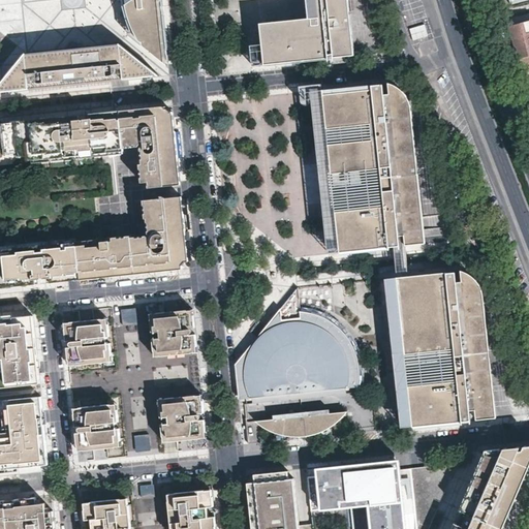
[(141,44),(147,51),(166,66),(159,0),(123,0),(124,7),(126,14),(129,23),(132,30),(135,37),(141,44)]
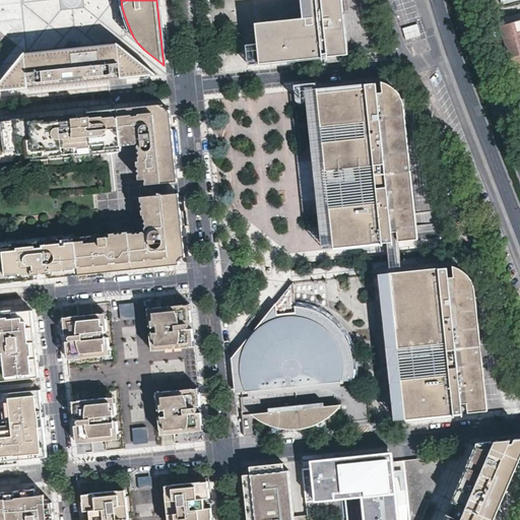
[(303,0),(306,19),(256,24),(258,45),(260,65),(323,58),(323,53),(327,52),(328,58),(346,56),(342,15),(335,16),(335,13),(342,13),(340,0),(303,0)]
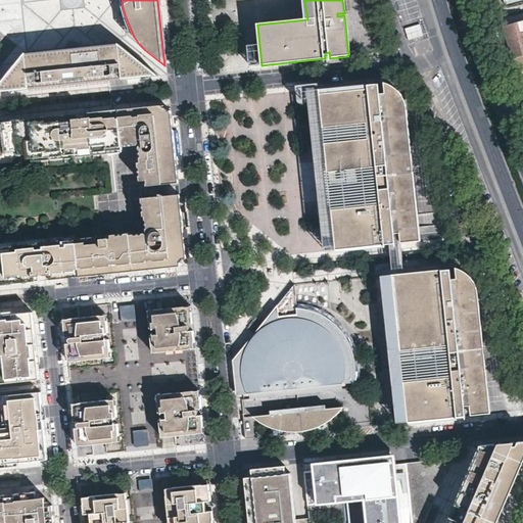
[(522,55),(522,19),(503,25),(507,39),(497,42),(501,48),(505,60),(522,55)]
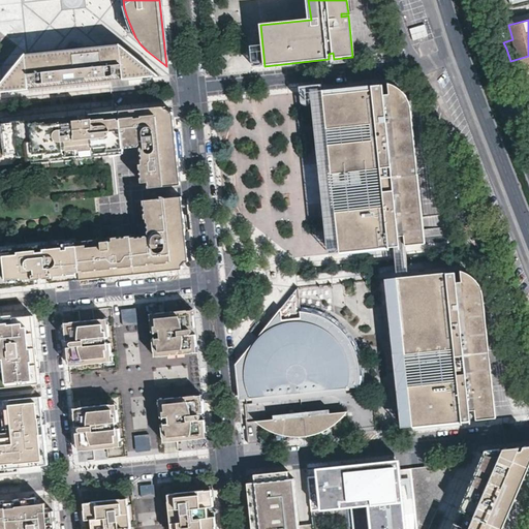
[(512,39),(508,25),(498,28),(503,42),(512,39)]
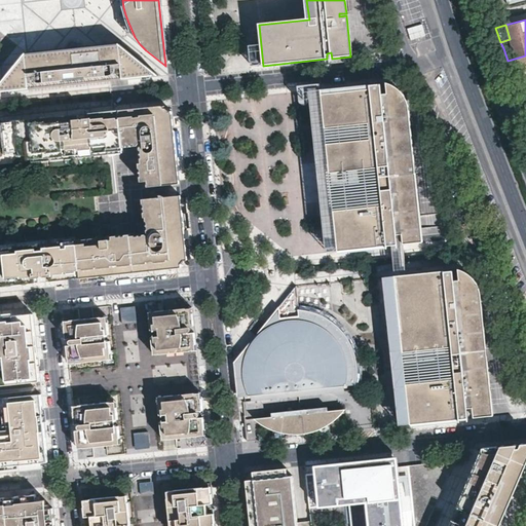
[(26,53),(0,86),(0,92),(157,76),(119,45),(74,49),(26,53)]
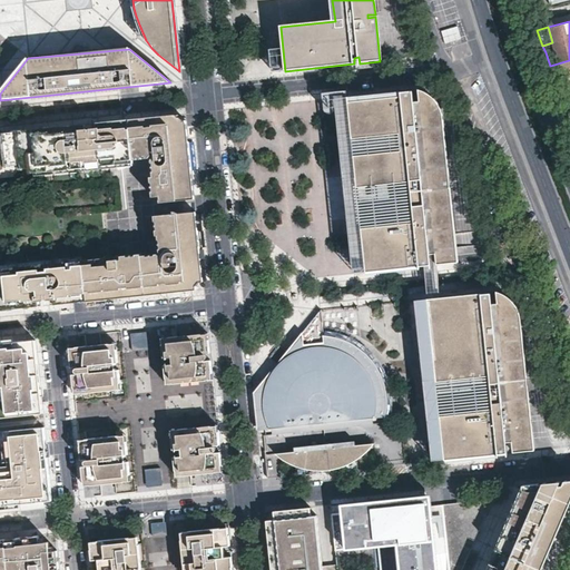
[(285,71),(283,49),(271,50),(273,72),(285,71)]
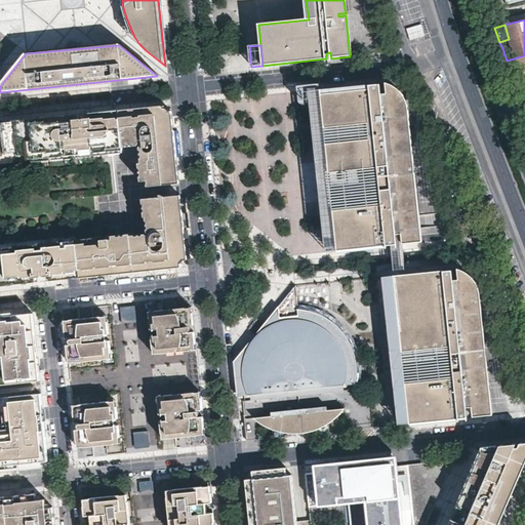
[(520,58),(508,62),(511,72),(523,68),(520,58)]
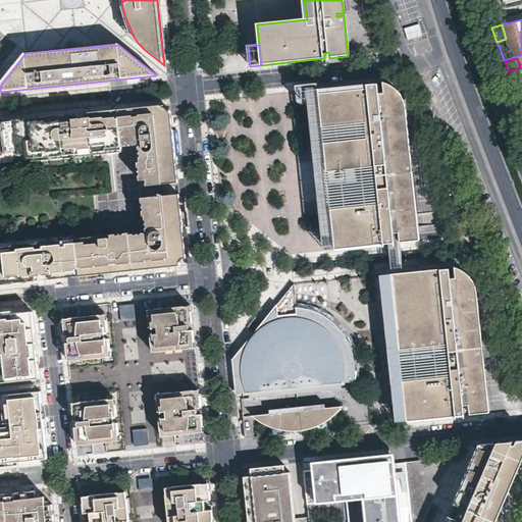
[(318,89),(325,158),(374,154),(378,194),(371,195),(329,199),(333,250),(370,246),(388,244),(401,243),(418,241),(409,162),(403,103),(402,100),(400,97),(397,93),(393,89),(387,85),(384,83),(382,83),(383,93),(378,94),(377,83),(318,89)]
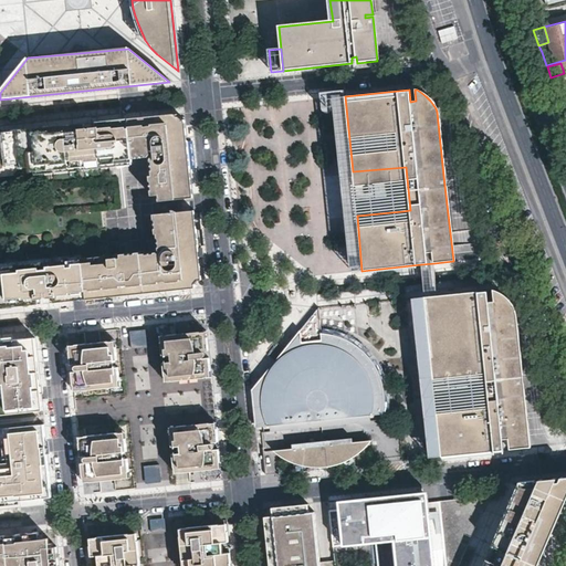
[(345,96),(333,98),(350,272),(362,271),(357,216),(354,186),(353,171),(345,96)]
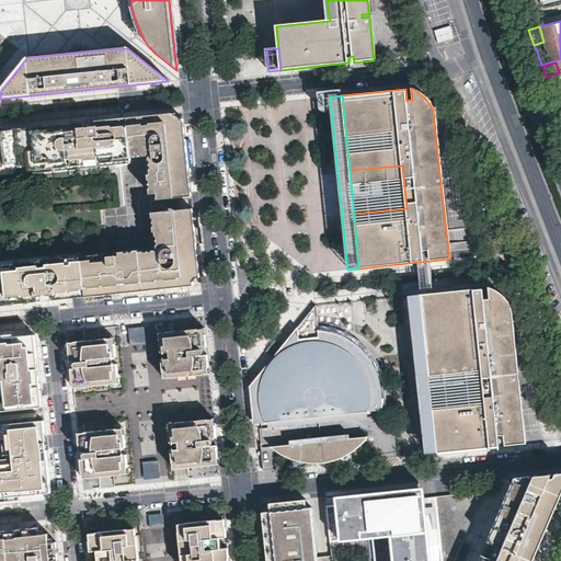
[(27,128),(0,132),(0,161),(9,161),(9,164),(25,162),(25,167),(33,165),(33,169),(52,167),(68,164),(78,163),(99,161),(109,161),(125,159),(126,161),(148,159),(150,176),(148,176),(150,196),(158,195),(158,202),(191,198),(190,192),(181,113),(141,117),(27,128)]
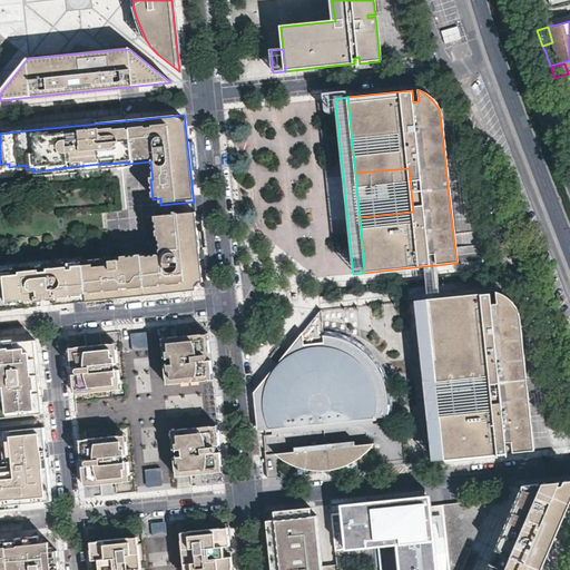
[(409,168),(355,173),(356,187),(403,183),(405,213),(413,212),(409,168)]
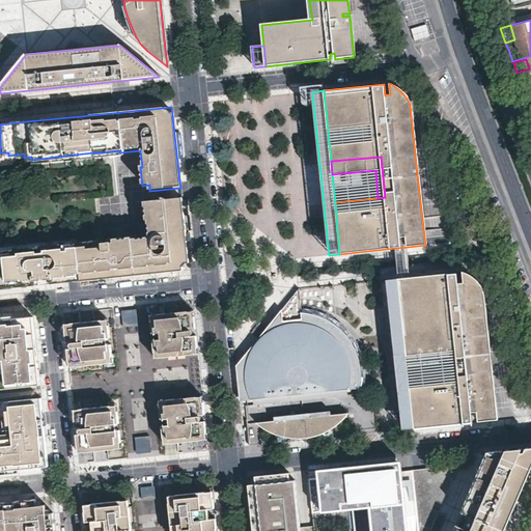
[(0,285),(6,285),(12,284),(12,288),(36,285),(36,282),(40,281),(40,285),(48,284),(47,281),(51,280),(51,284),(81,280),(183,271),(182,267),(185,263),(188,263),(187,248),(185,235),(184,223),(183,212),(182,199),(143,203),(145,221),(147,221),(154,221),(156,238),(149,239),(133,241),(132,239),(114,241),(114,244),(105,245),(105,242),(77,245),(62,247),(1,253),(0,253),(0,285)]
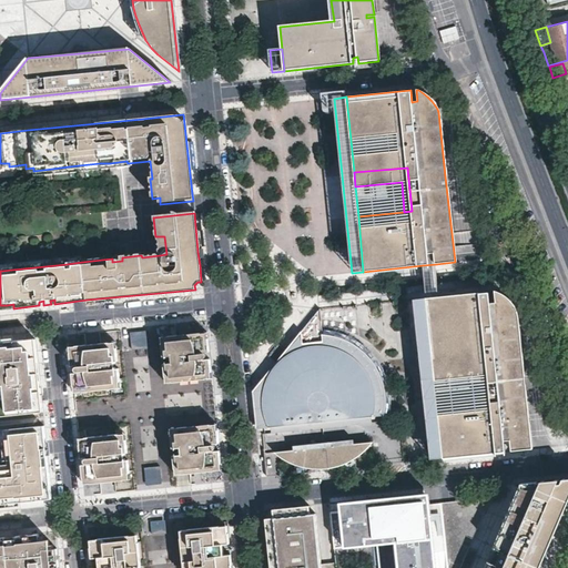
[(1,271),(67,264),(67,261),(0,267),(1,271)]
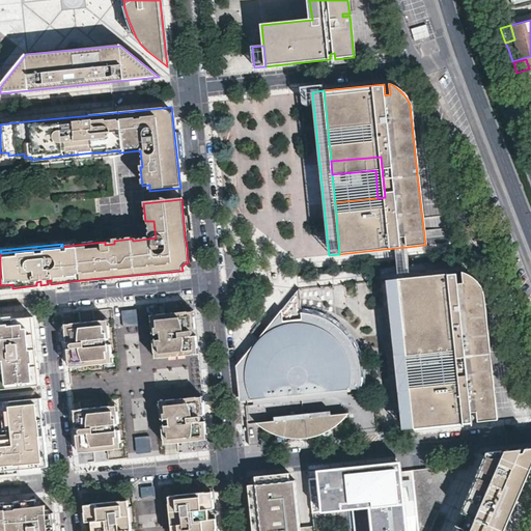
[(398,270),(398,279),(411,277),(410,269),(408,253),(408,247),(395,248),(396,254),(398,270)]
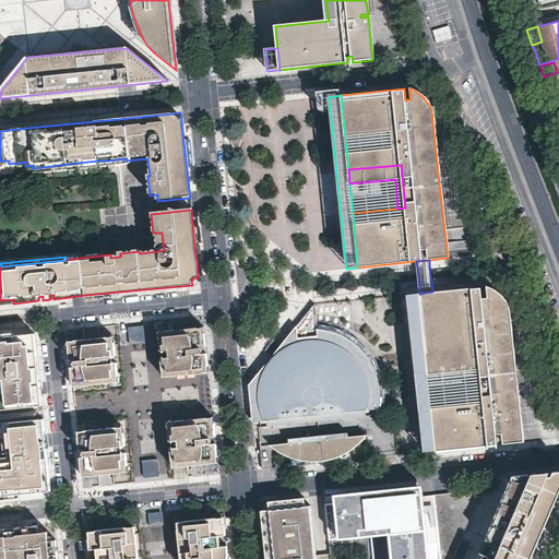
[(432,292),(419,294),(427,369),(480,364),(485,404),(471,406),(470,401),(440,404),(440,409),(431,409),(436,452),(497,445),(496,433),(501,432),(503,444),(523,442),(516,384),(510,321),(509,318),(508,307),(506,301),(501,296),(496,292),(489,286),(487,286),(488,297),(482,298),(482,287),(432,292)]
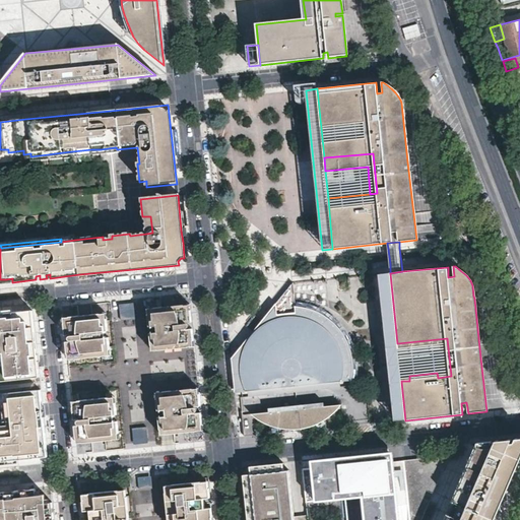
[(390,273),(379,274),(394,421),(405,420),(401,381),(398,348),(397,343),(390,273)]
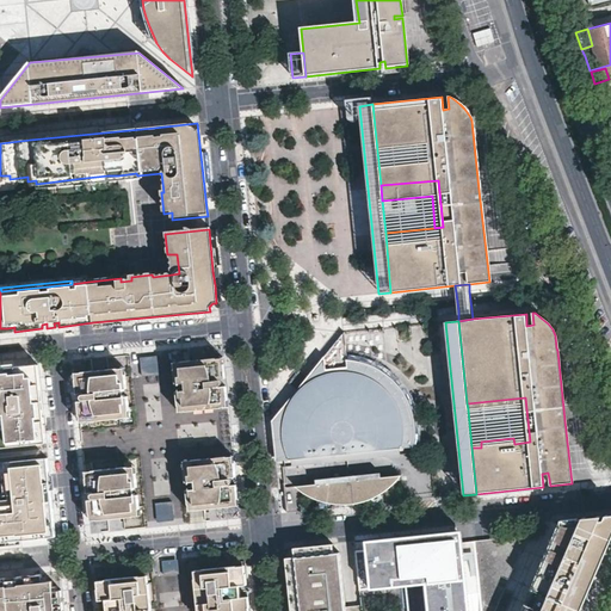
[(344,333),(326,355),(327,369),(347,366),(347,359),(344,333)]
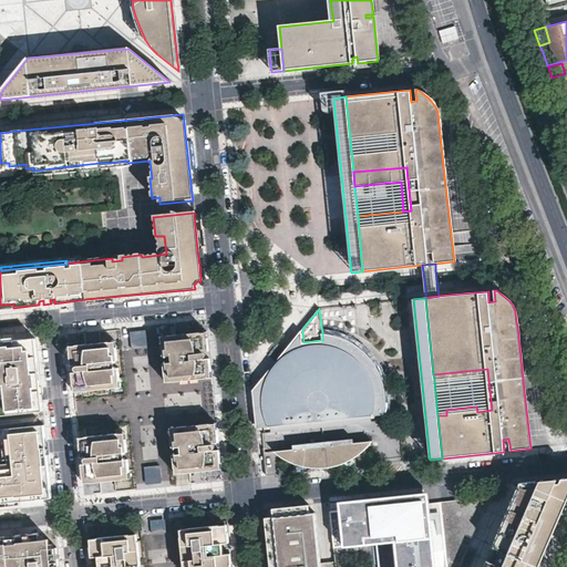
[(132,347),(142,346),(141,329),(130,330),(132,347)]
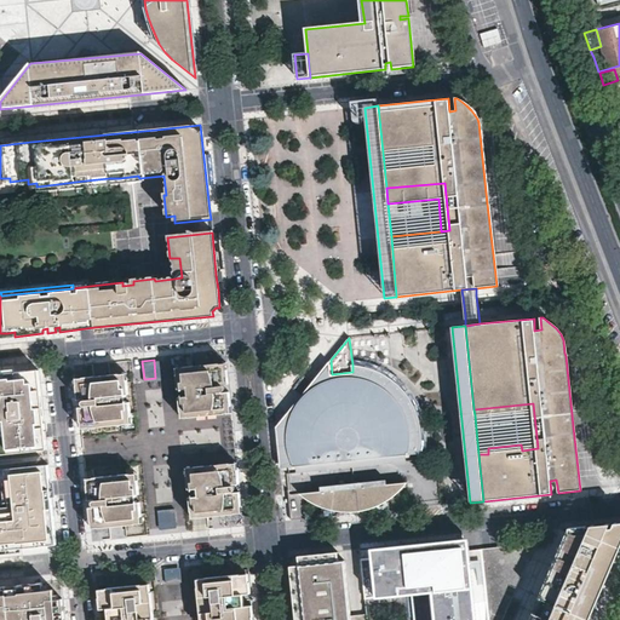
[(374,371),(362,367),(352,365),(352,372),(332,374),(331,360),(275,428),(280,469),(286,468),(417,454),(423,454),(423,441),(423,434),(420,424),(417,411),(413,405),(406,394),(396,383),(384,374),(374,371)]
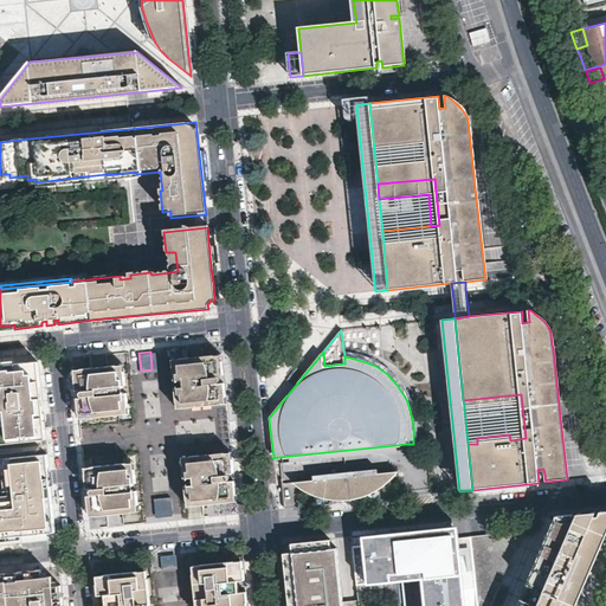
[(225,404),(224,384),(217,385),(217,376),(223,376),(221,362),(213,355),(179,359),(172,367),(174,381),(176,381),(181,380),(182,388),(176,388),(175,389),(176,401),(185,408),(225,404)]
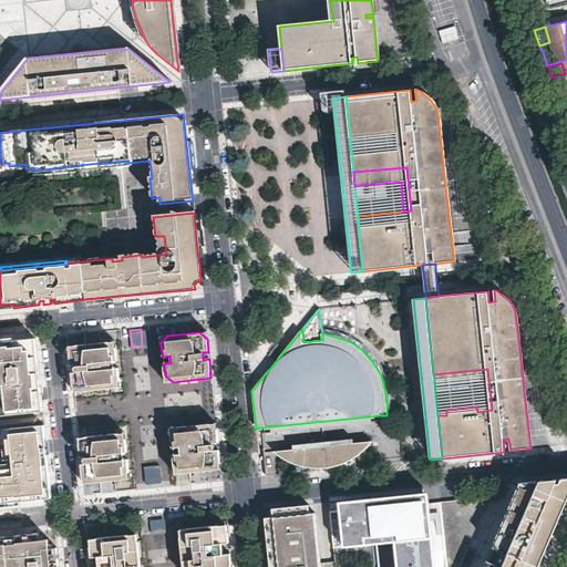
[(0,411),(1,411),(1,418),(43,413),(39,372),(34,338),(0,341),(0,411)]
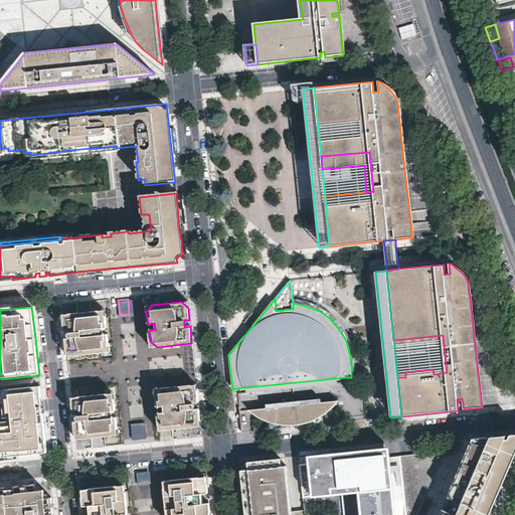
[(69,314),(63,322),(64,333),(71,333),(71,339),(65,339),(66,350),(73,356),(103,353),(109,347),(108,335),(106,335),(98,336),(98,330),(105,329),(107,329),(107,318),(99,311),(69,314)]
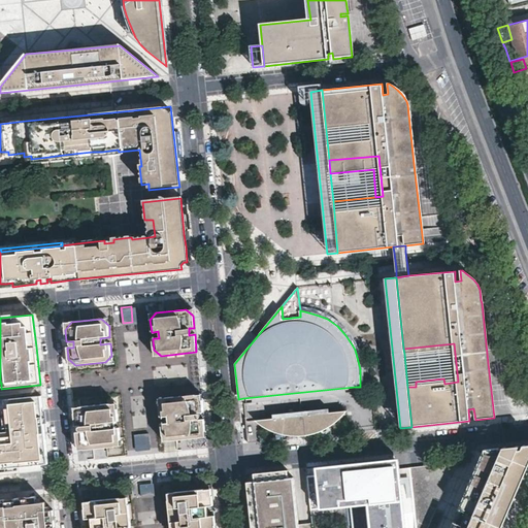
[(454,343),(403,349),(404,354),(449,349),(452,378),(443,378),(444,384),(458,382),(454,343)]
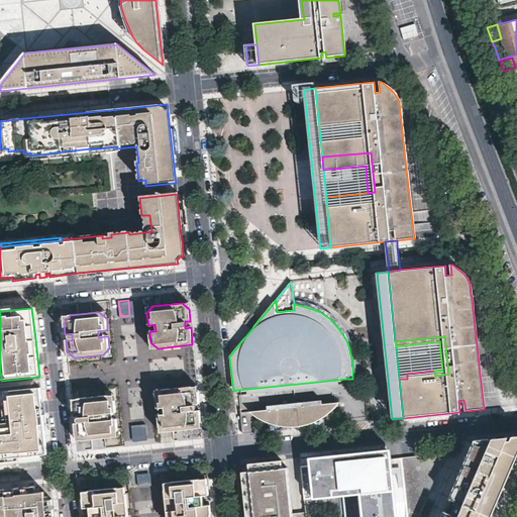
[(347,385),(347,379),(238,390),(239,396),(347,385)]
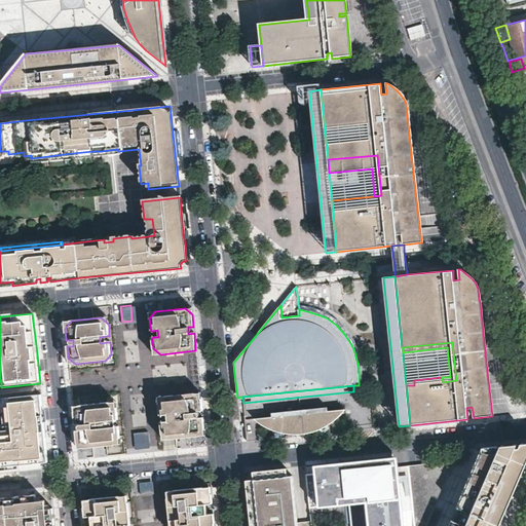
[(170,440),(187,439),(197,438),(204,430),(203,418),(197,419),(196,412),(202,412),(201,395),(164,398),(159,404),(161,434),(170,440)]
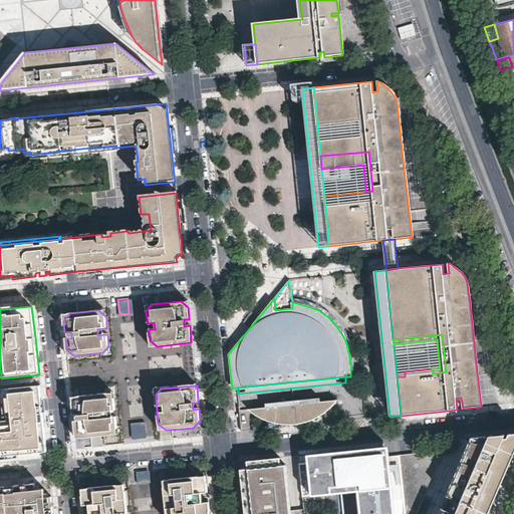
[(0,456),(47,452),(43,419),(40,388),(0,392),(0,456)]
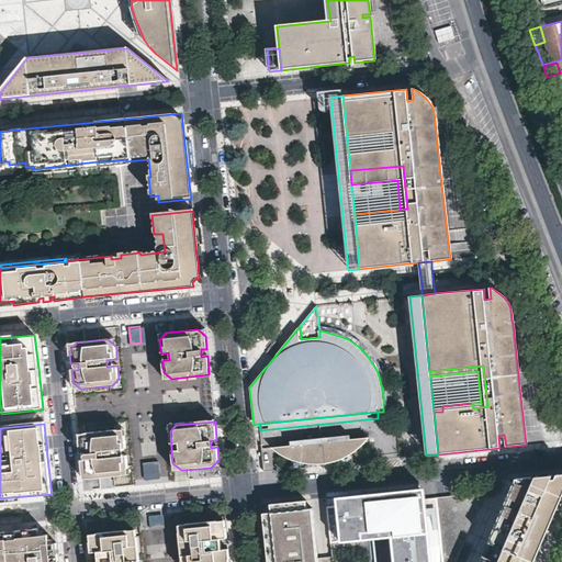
[(80,462),(81,474),(90,481),(122,476),(128,470),(127,458),(124,458),(123,450),(126,450),(125,438),(116,431),(86,435),(78,442),(80,454),(87,454),(87,462),(80,462)]
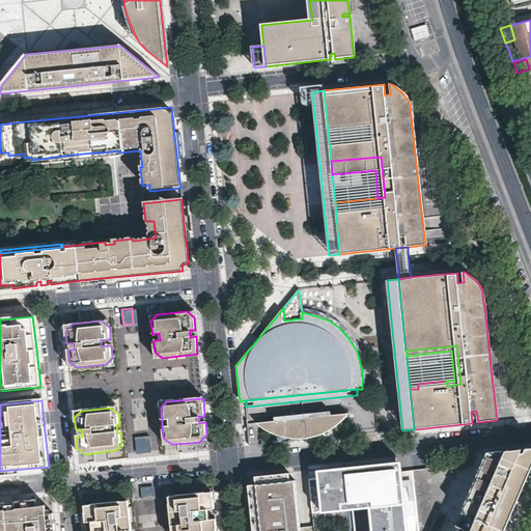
[(331,417),(331,413),(275,418),(275,422),(254,424),(264,431),(278,437),(287,440),(302,440),(316,438),(324,435),(331,431),(337,427),(344,421),(350,415),(331,417)]
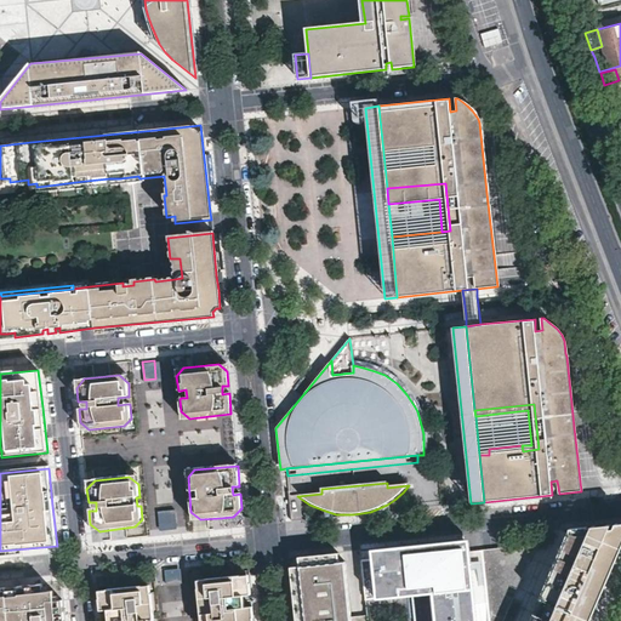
[(159,508),(159,528),(176,527),(175,507),(159,508)]
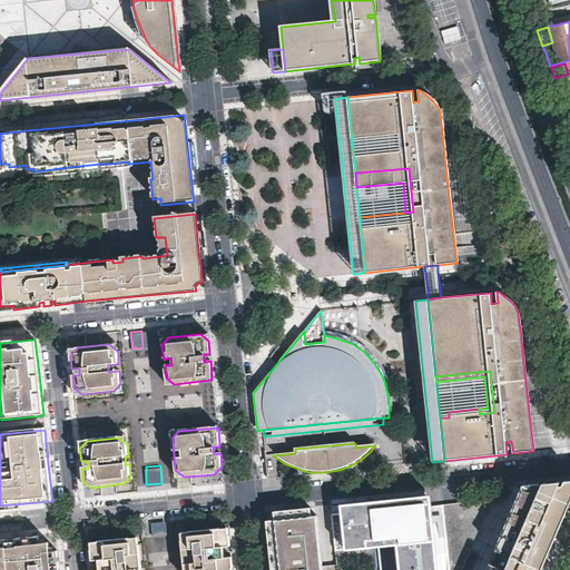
[(562,511),(567,501),(569,499),(569,481),(523,485),(497,547),(500,548),(494,561),(491,560),(487,569),(537,569),(539,567),(542,568),(566,512),(562,511)]
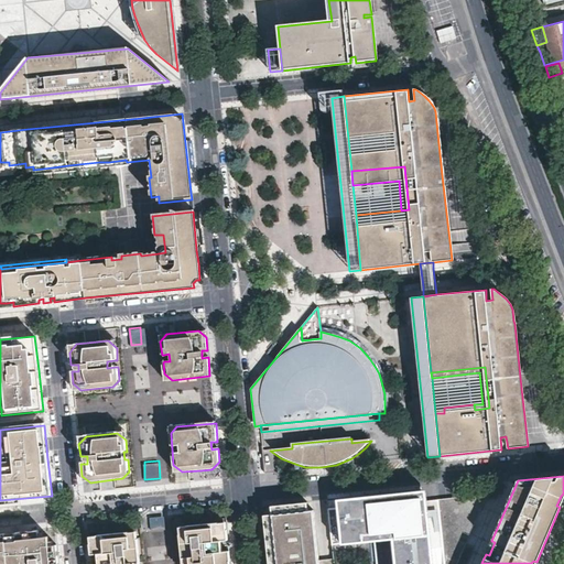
[(327,501),(332,545),(391,540),(392,563),(444,563),(438,501),(426,502),(425,490),(327,501)]
